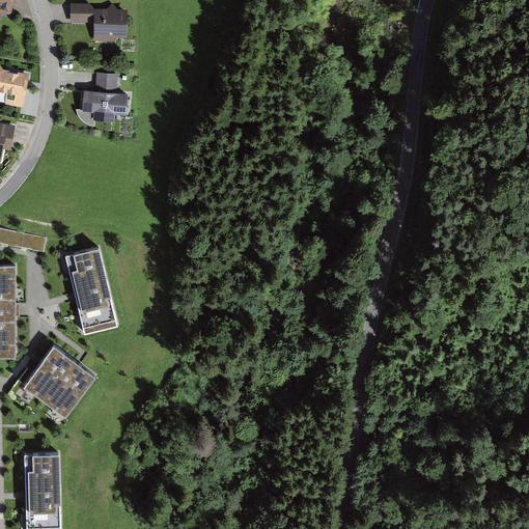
[(9,16),(12,0),(0,0),(0,14),(9,16)]
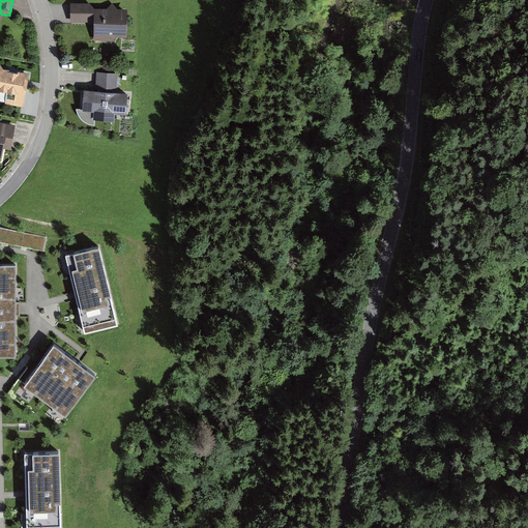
[(92,24),(92,9),(87,4),(68,4),(68,23),(92,24)]
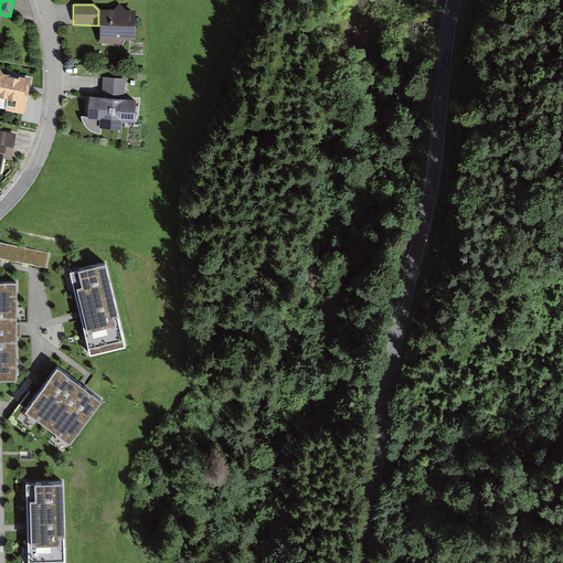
[(123,40),(134,40),(135,11),(124,10),(118,4),(112,10),(98,10),(98,25),(98,45),(118,45),(123,40)]
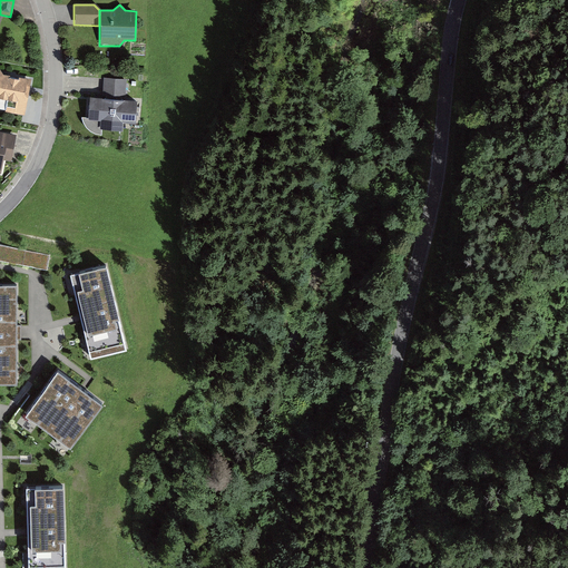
[(30,85),(0,78),(0,104),(8,106),(6,116),(23,119),(30,85)]
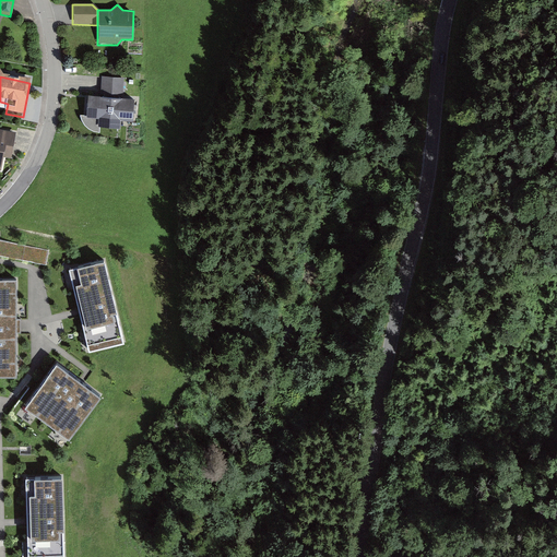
[(101,78),(99,96),(121,97),(122,79),(101,78)]
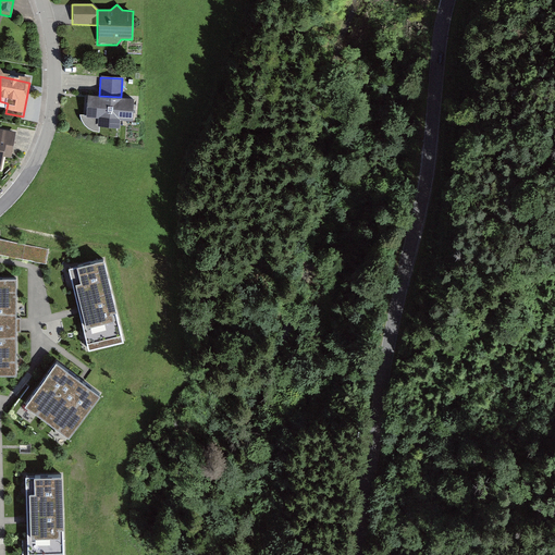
[(99,96),(86,95),(85,118),(97,118),(96,126),(119,127),(119,120),(132,121),(133,98),(121,97),(99,96)]
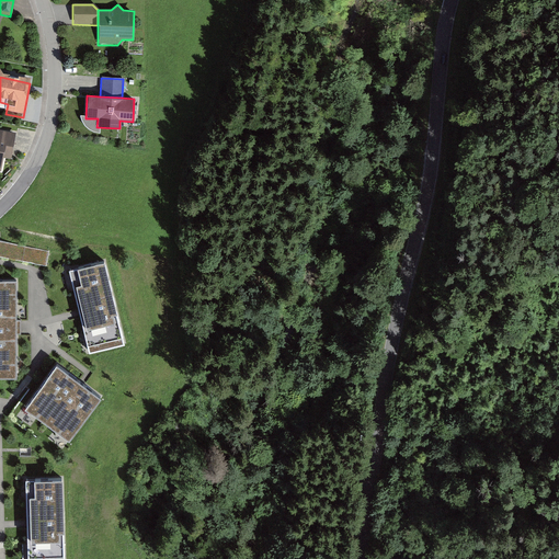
[(0,175),(2,163),(8,164),(13,137),(0,134),(0,175)]
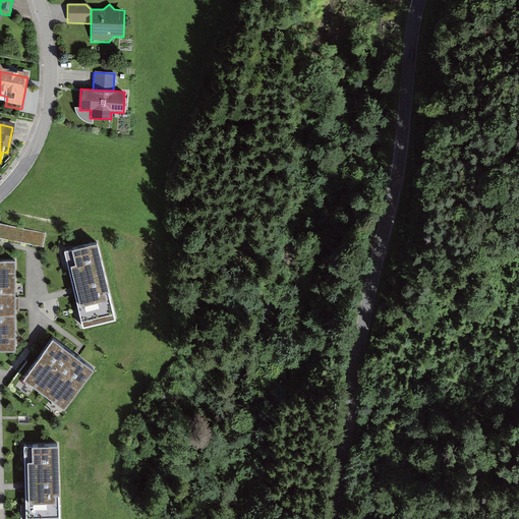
[(0,238),(41,248),(45,234),(0,223),(0,238)]
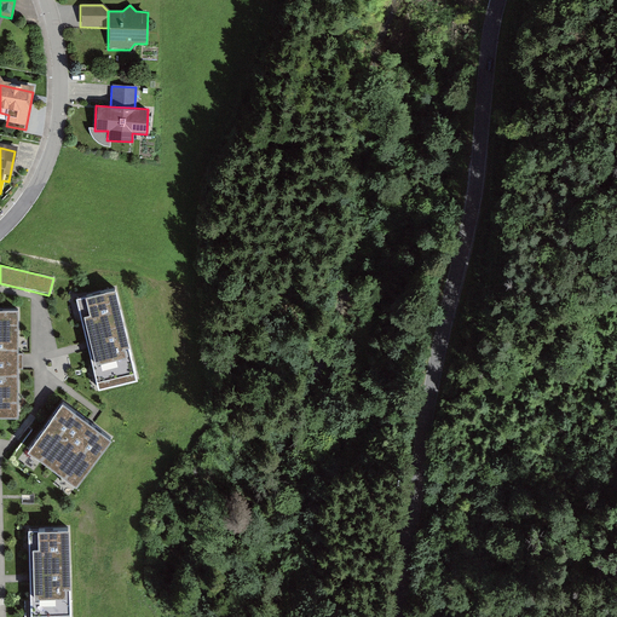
[(74,298),(97,388),(137,379),(114,288),(74,298)]
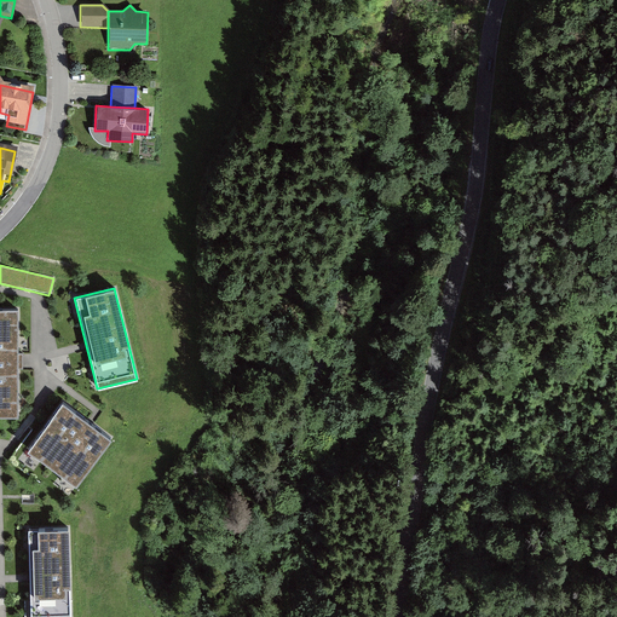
[(0,415),(17,415),(17,309),(0,309),(0,415)]
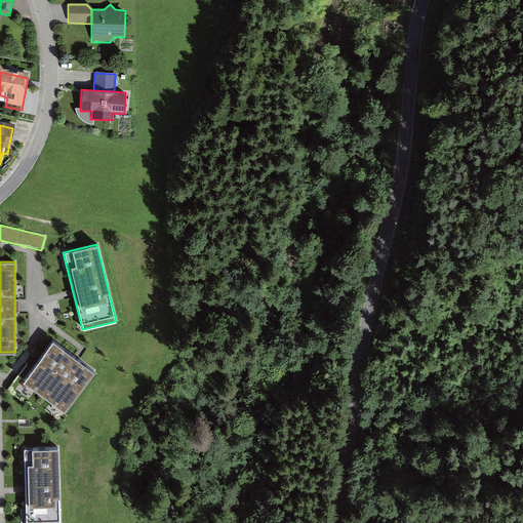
[(51,339),(22,379),(64,411),(93,371),(51,339)]
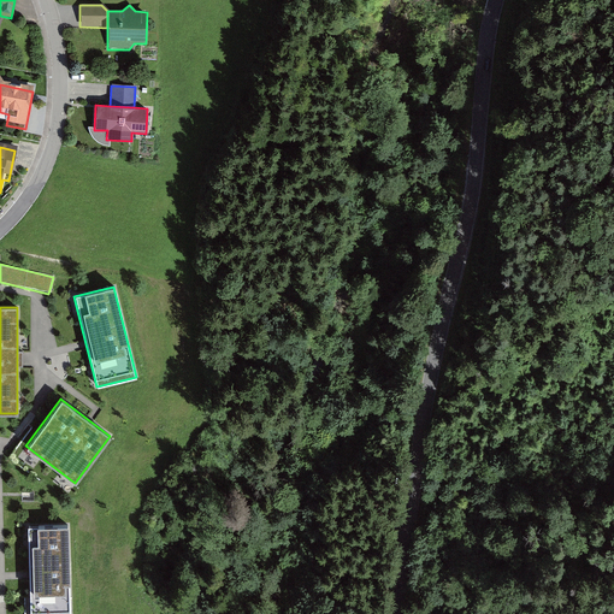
[(69,613),(66,526),(27,527),(29,613),(69,613)]
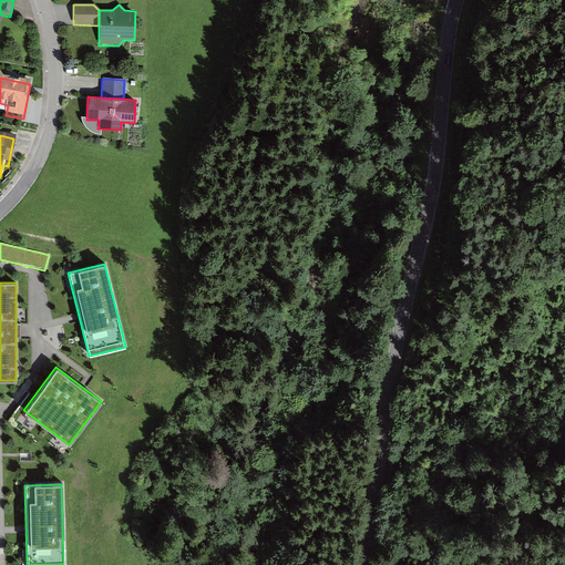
All buildings are outlined.
